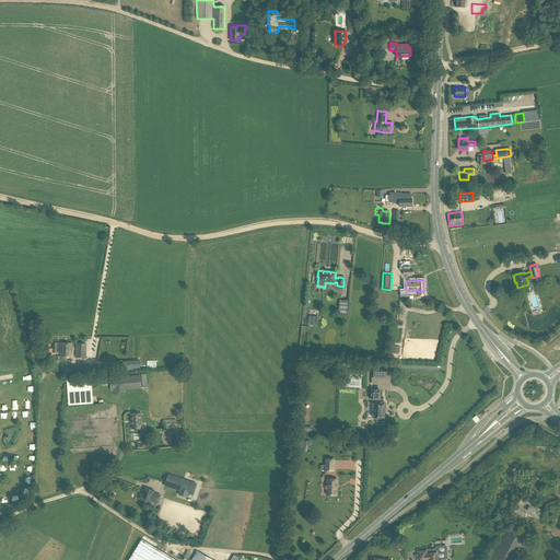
[(349,301),(340,300),(339,314),(348,315),(349,301)]
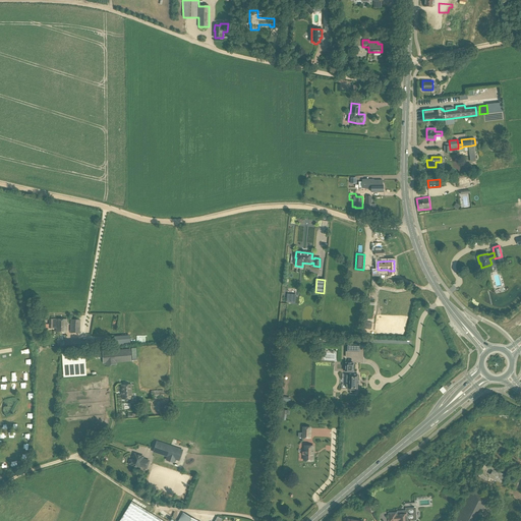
[(49,324),(49,328),(56,328),(56,331),(66,332),(67,320),(49,319),(49,324)]
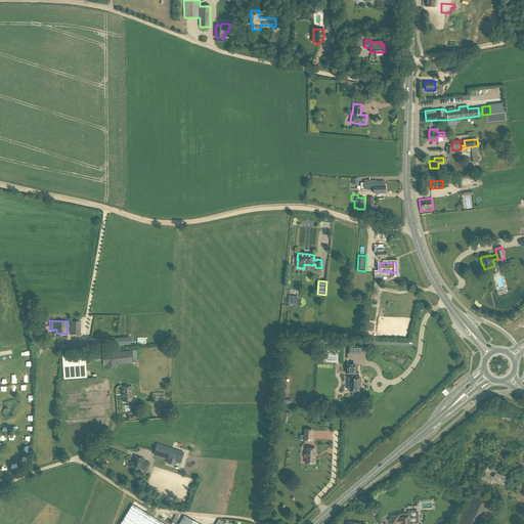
[(72,320),(71,334),(81,334),(81,321),(72,320)]
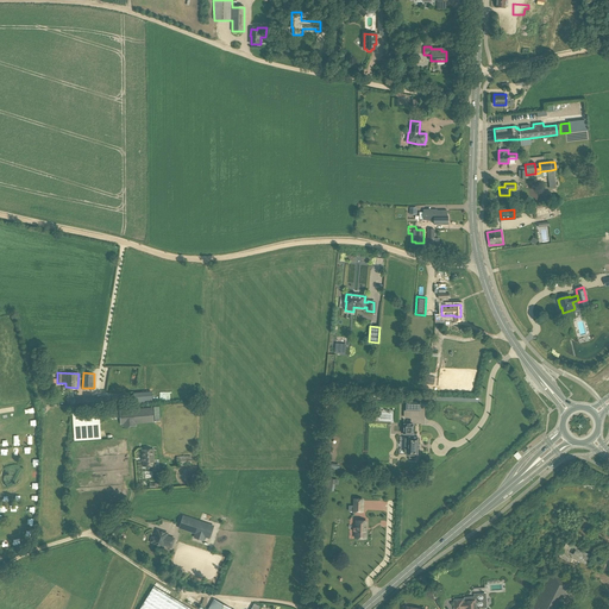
[(152,391),(135,393),(135,402),(152,400),(152,391)]
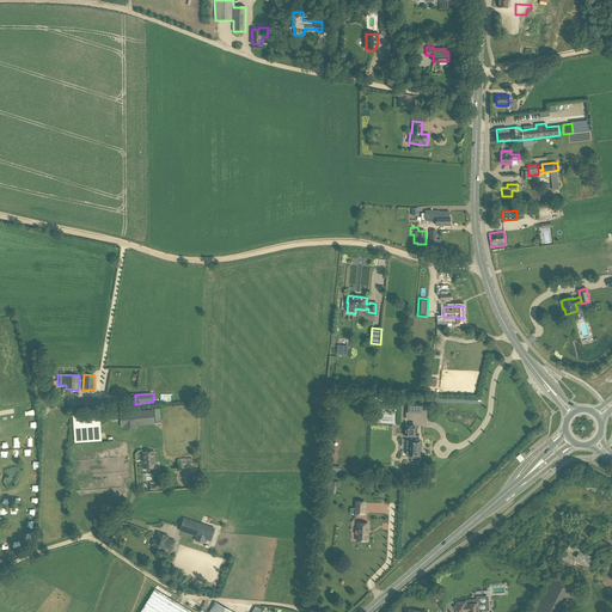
[(129,398),(114,399),(114,408),(129,407),(129,398)]
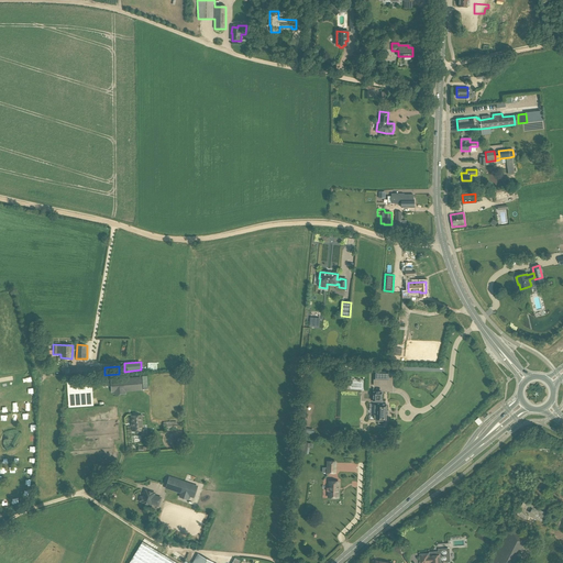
[(86,367),(70,368),(72,374),(72,377),(102,375),(102,367),(86,368),(86,367)]
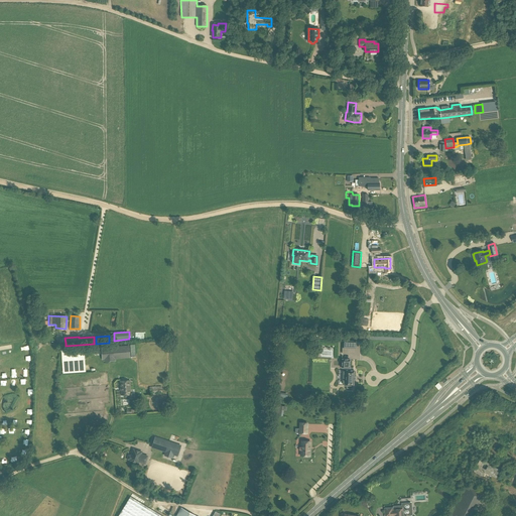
[(129,346),(101,348),(102,360),(104,360),(104,361),(116,361),(116,359),(130,358),(129,346)]
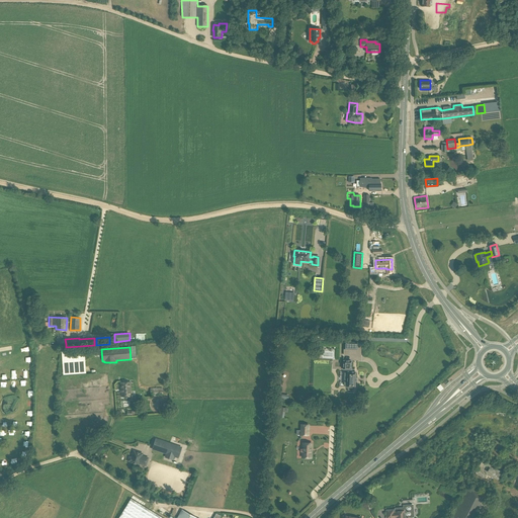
[(84,350),(61,352),(63,375),(86,373),(84,350)]
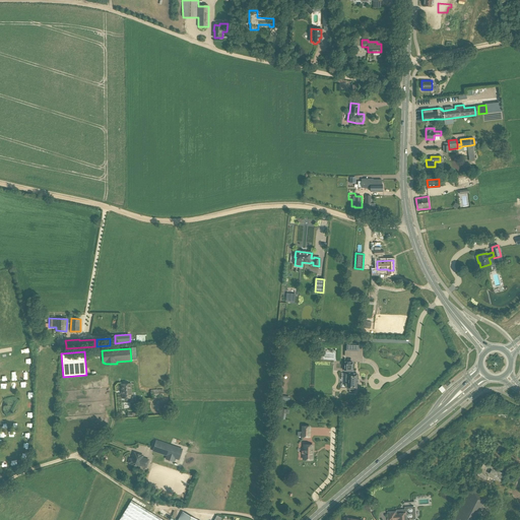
[(344,362),(344,371),(350,371),(350,373),(348,373),(348,388),(349,389),(349,391),(354,391),(354,389),(356,389),(356,374),(355,374),(355,371),(352,371),(352,363),(344,362)]
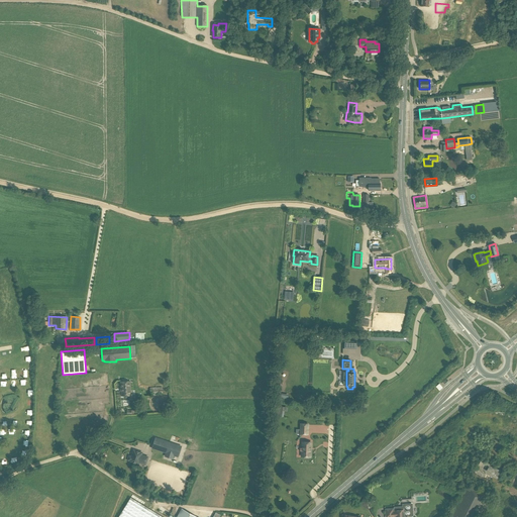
[(130,382),(120,382),(121,396),(129,396),(129,399),(133,399),(133,394),(131,394),(130,382)]
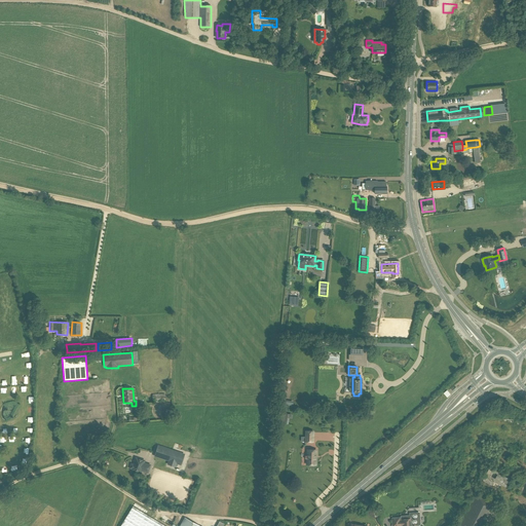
[(157,445),(153,457),(167,461),(166,464),(176,467),(177,464),(180,465),(184,453),(157,445)]
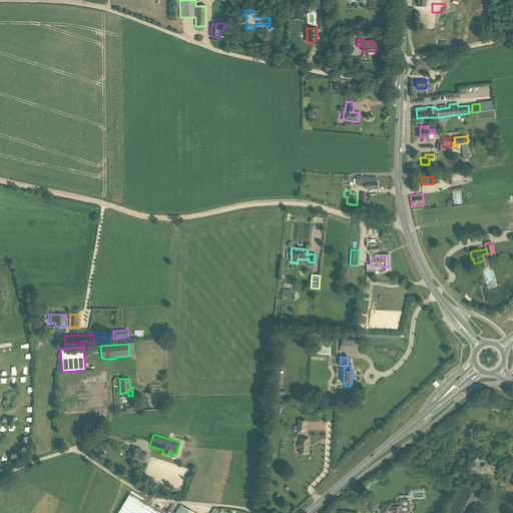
[(298,445),(298,447),(299,447),(299,448),(299,453),(308,453),(309,442),(308,442),(308,439),(300,439),(300,444),(299,444),(298,445)]
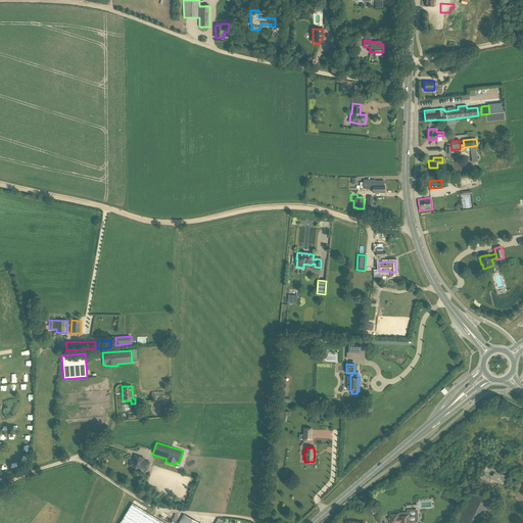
[(130,464),(130,465),(131,466),(132,466),(131,467),(139,470),(140,468),(147,470),(149,463),(143,460),(143,458),(135,456),(133,462),(132,462),(131,462),(130,463),(130,464)]
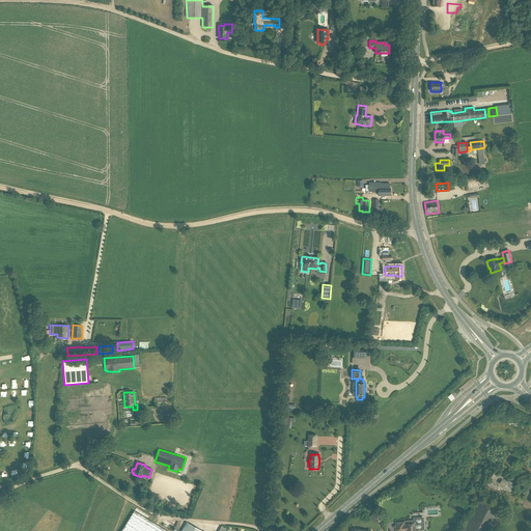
[(372,480),(383,471),(381,468),(370,478),(372,480)]
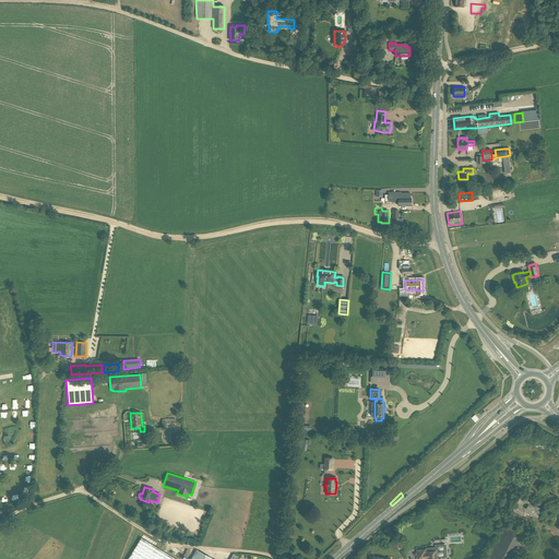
[(514,504),(511,511),(530,521),(532,516),(537,520),(538,518),(543,509),(537,507),(536,508),(533,507),(533,506),(530,503),(528,503),(525,502),(526,500),(520,497),(515,506),(514,504)]
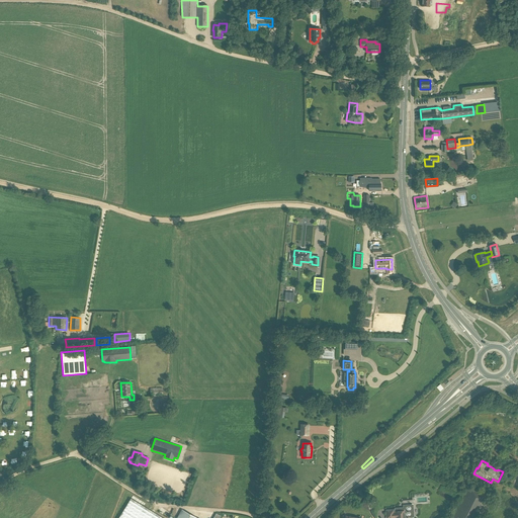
[(516,496),(517,489),(517,487),(507,483),(504,492),(516,496)]
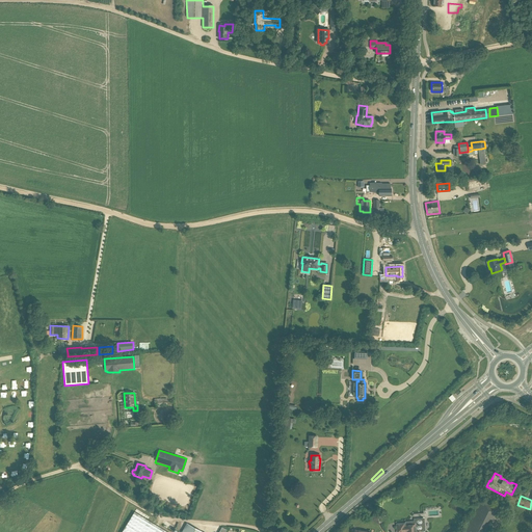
[(481,501),(466,531),(490,531),(501,511),(481,501)]
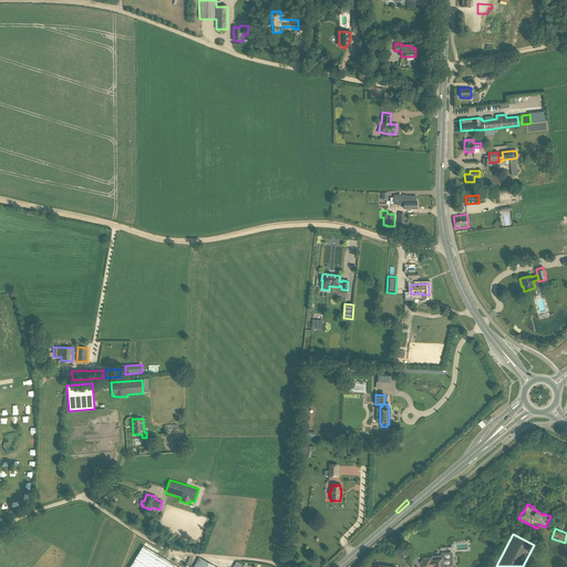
[(178,566),(144,545),(130,566),(178,566)]
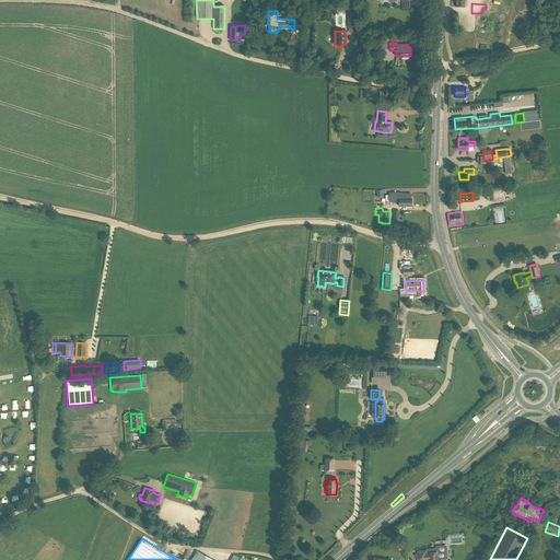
[(395,538),(391,548),(400,553),(406,544),(395,538)]
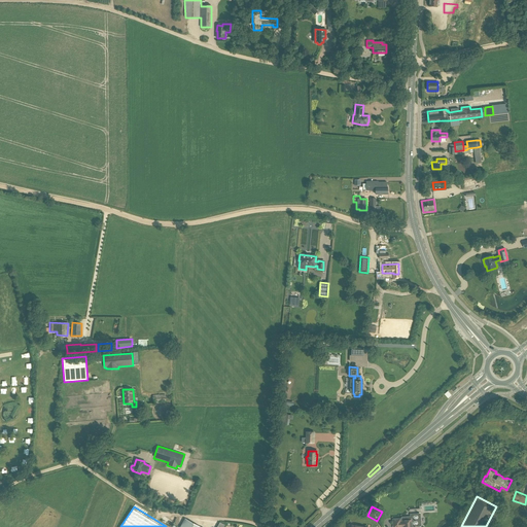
[(399,519),(393,520),(393,526),(394,526),(401,526),(415,526),(415,525),(418,525),(418,523),(420,521),(420,514),(413,515),(411,517),(401,518),(402,520),(399,520),(399,519)]
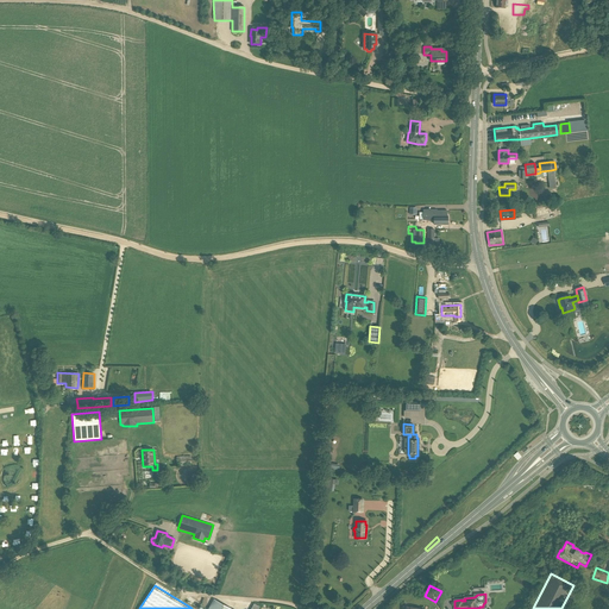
[(233,608),(214,598),(207,608),(233,608)]
